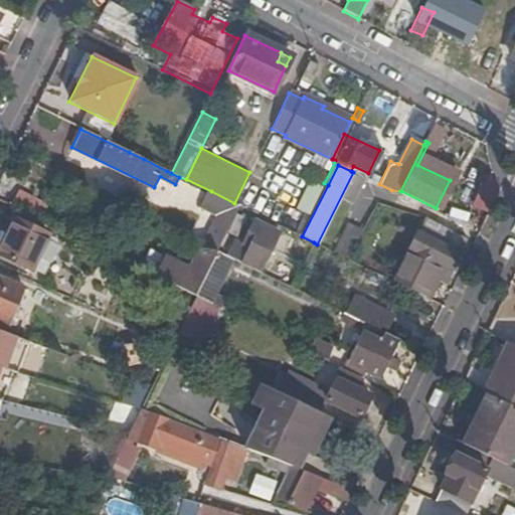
[(238,206),(234,203),(211,191),(202,209),(215,215),(201,244),(202,244),(203,245),(216,251),(238,206)]
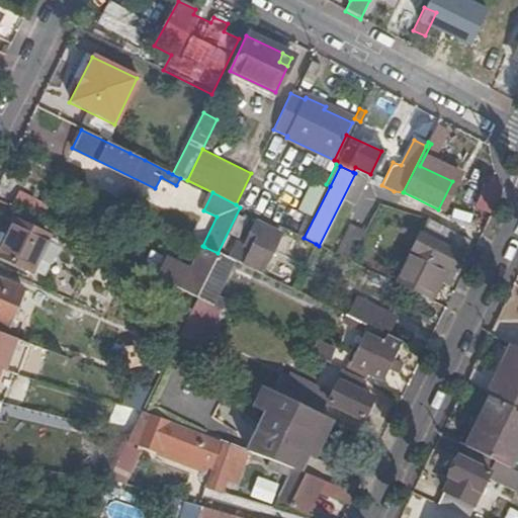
[(16,194),(10,207),(36,221),(44,207),(16,194)]
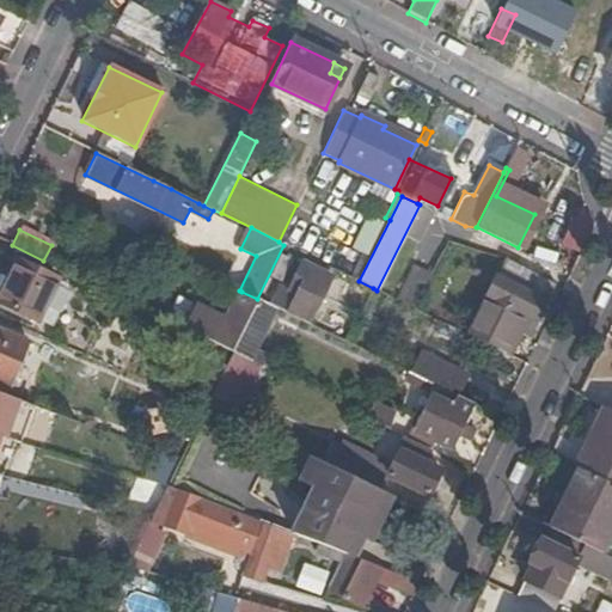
[(464,334),(509,355),(522,331),(528,317),(536,320),(555,285),(503,258),(464,334)]
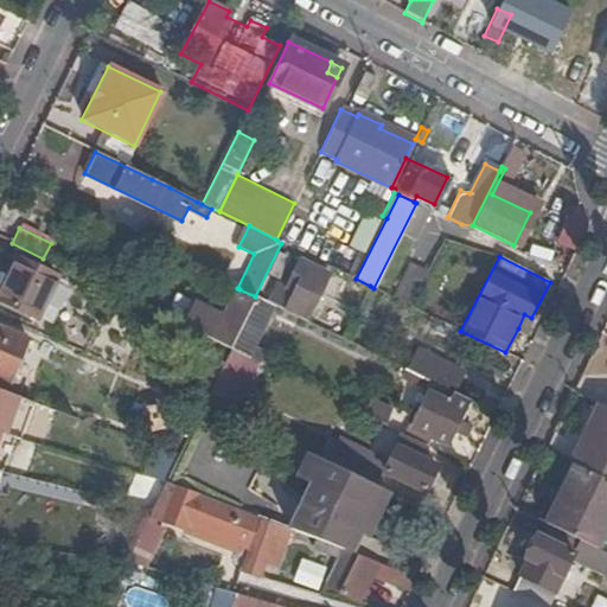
[(55,280),(57,276),(18,259),(0,294),(0,300),(51,326),(68,294),(68,288),(64,283),(55,280)]
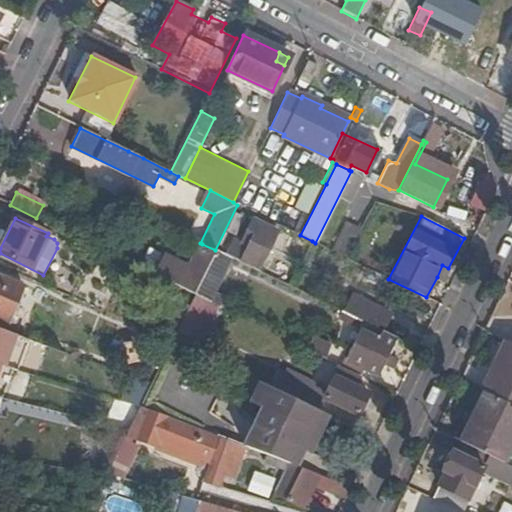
[(327,249),(342,256),(356,226),(342,219),(327,249)]
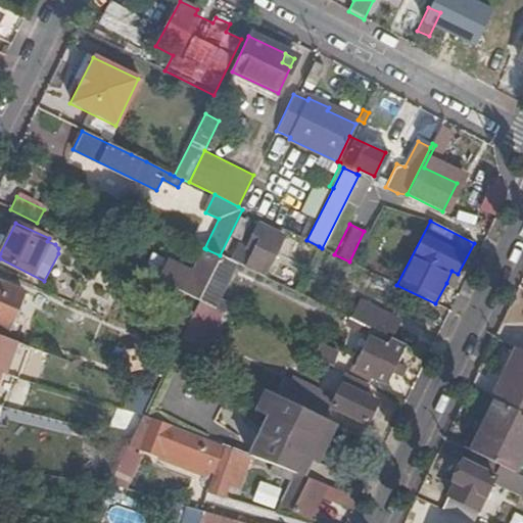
[(241,266),(263,277),(281,237),(260,227),(259,231),(256,230),(246,250),(240,247),(232,262),(234,263),(241,266)]
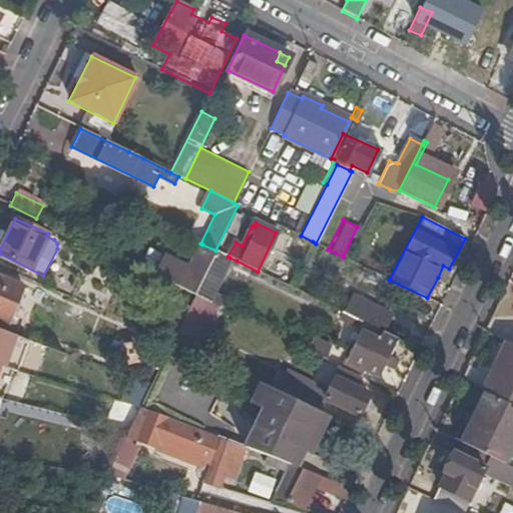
[(139,270),(194,296),(195,295),(210,263),(215,250),(202,244),(201,243),(189,269),(149,249),(139,270)]
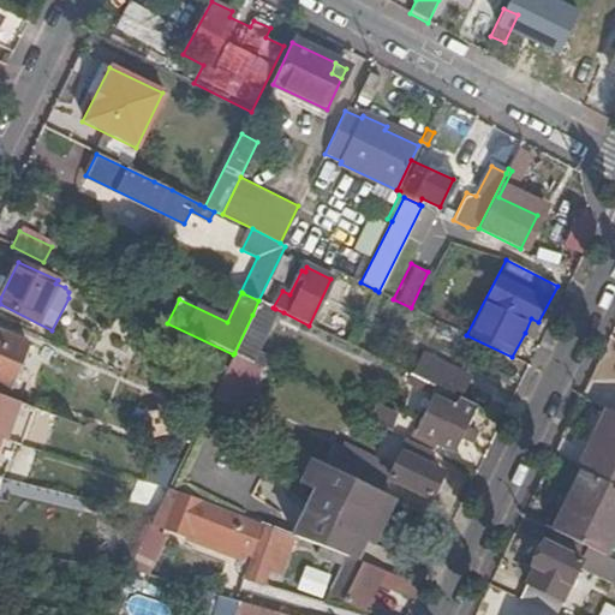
[(252,315),(234,353),(249,360),(275,309),(273,308),(258,300),(252,315)]
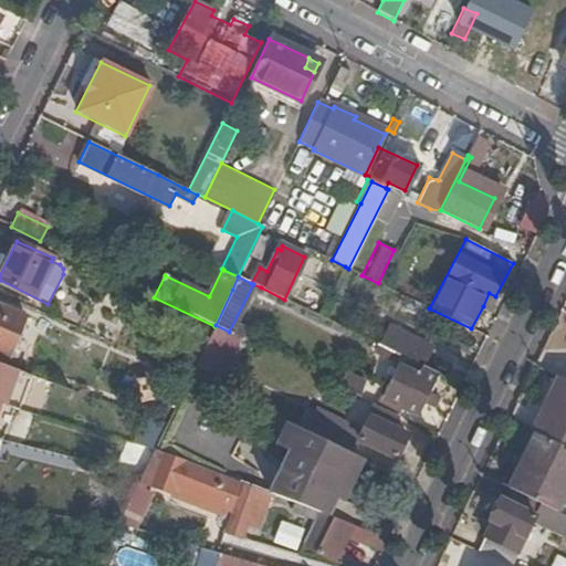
[(489,293),(483,306),(489,310),(495,296),(489,293)]
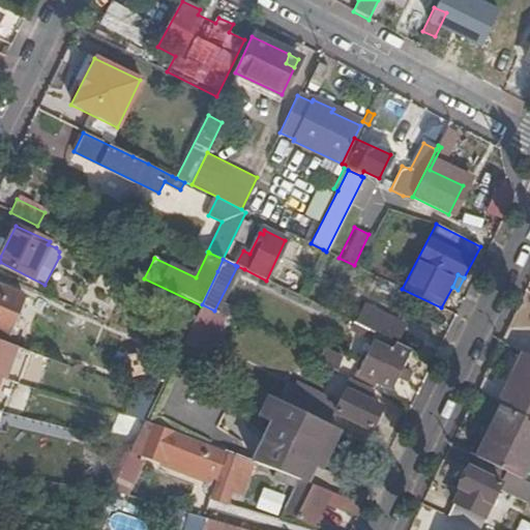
[(0,329),(7,332),(22,297),(0,288),(0,329)]
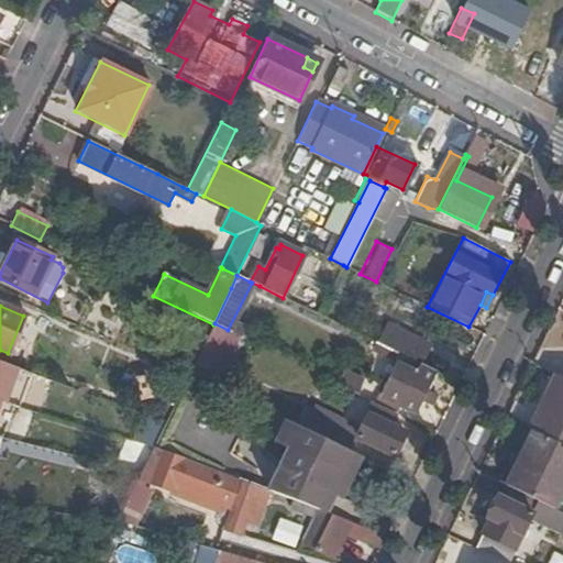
[(217,387),(240,338),(227,331),(213,324),(201,350),(191,370),(189,375),(217,387)]
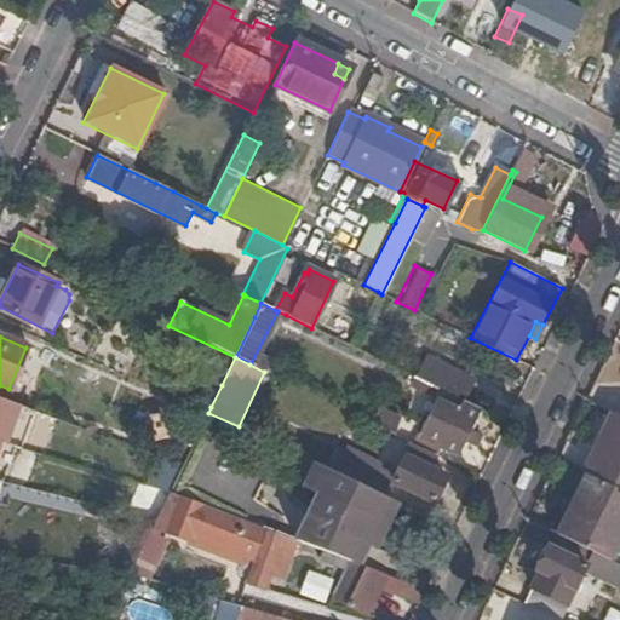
[(488,412),(498,394),(452,372),(443,390),(488,412)]
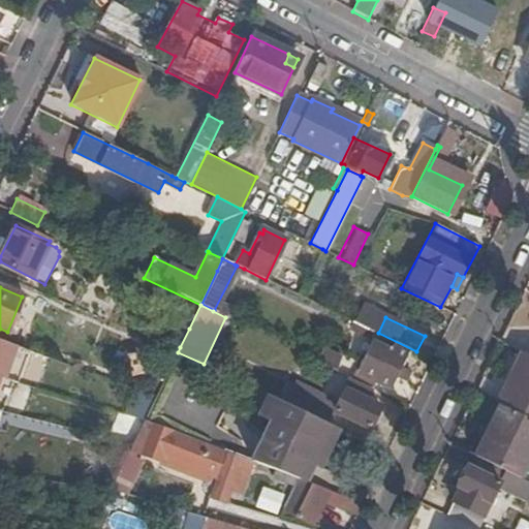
[(180,347),(189,329),(174,320),(164,339),(180,347)]
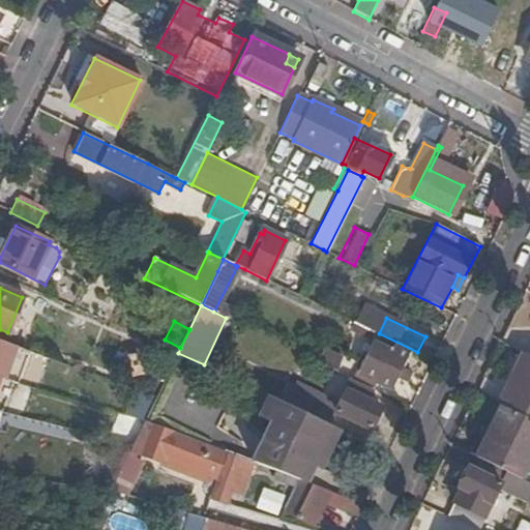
[(390,390),(410,351),(379,335),(376,334),(358,371),(377,380),(376,383),(390,390)]
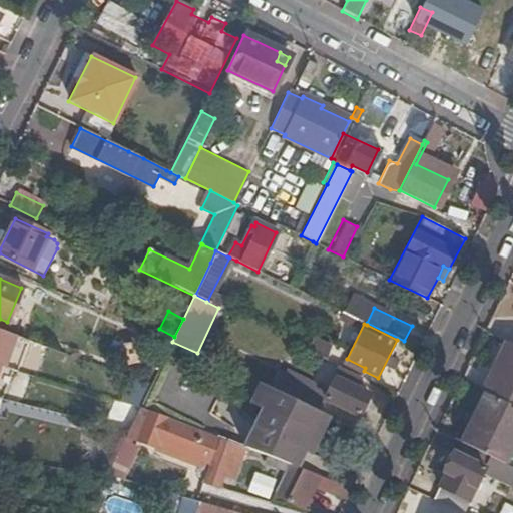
[(0,368),(8,371),(16,338),(0,332),(0,368)]
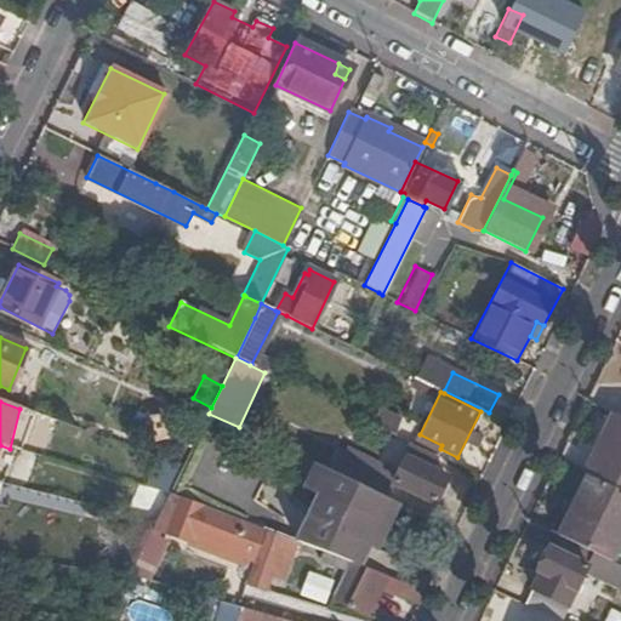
[(620,417),(611,414),(584,474),(586,476),(620,493),(620,417)]
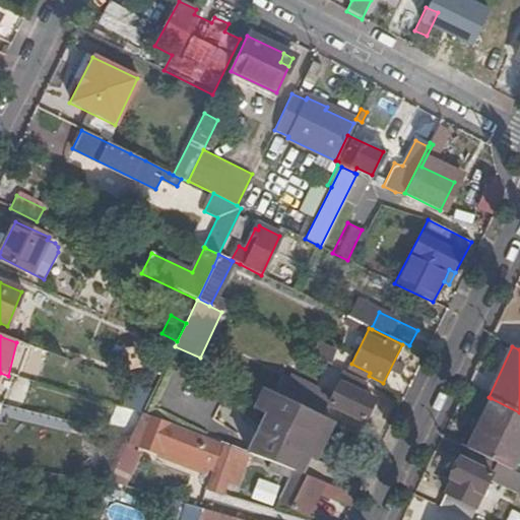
[(153,389),(167,362),(151,354),(144,370),(147,372),(141,383),(153,389)]
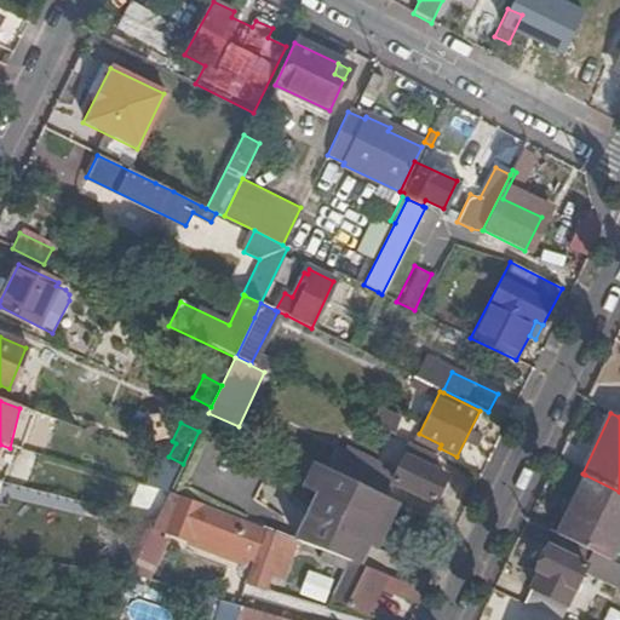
[(168,493),(236,520),(267,458),(202,425),(199,431),(183,464),(182,466),(168,493)]
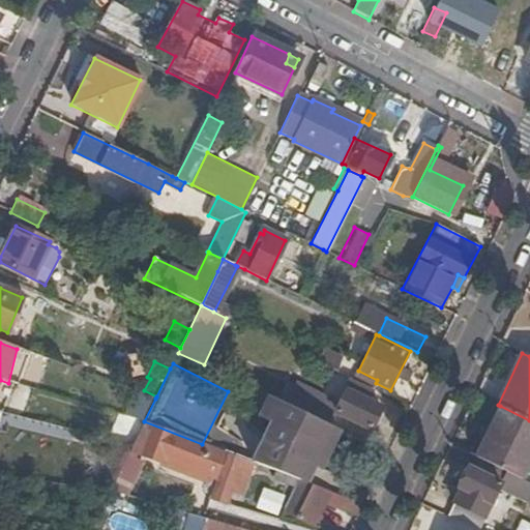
[(283,404),(329,427),(336,413),(371,430),(381,410),(346,392),(340,404),(294,382),(283,404)]
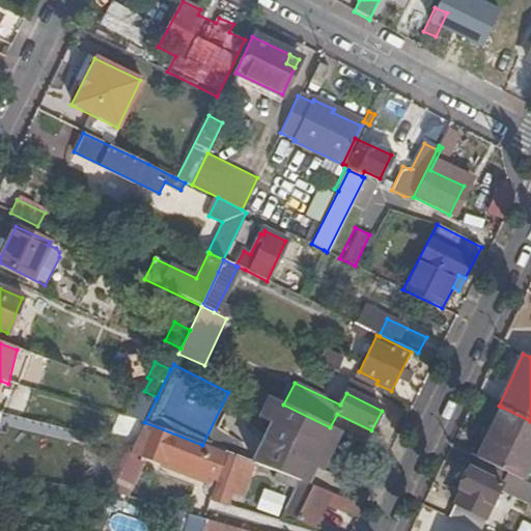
[(120,418),(143,425),(144,422),(156,399),(130,390),(120,418)]
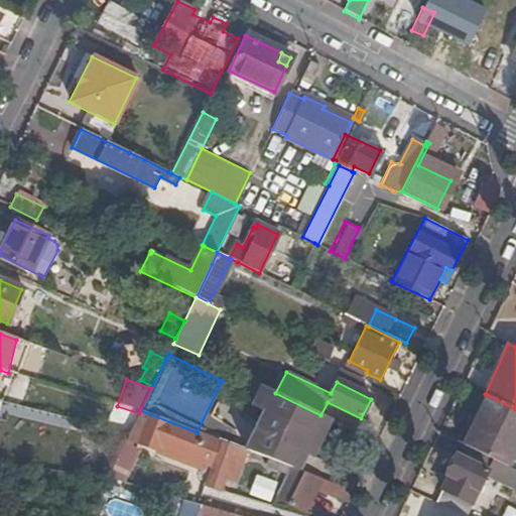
[(307,456),(327,418),(320,415),(275,393),(268,390),(258,410),(263,412),(252,434),(300,453),(307,456)]
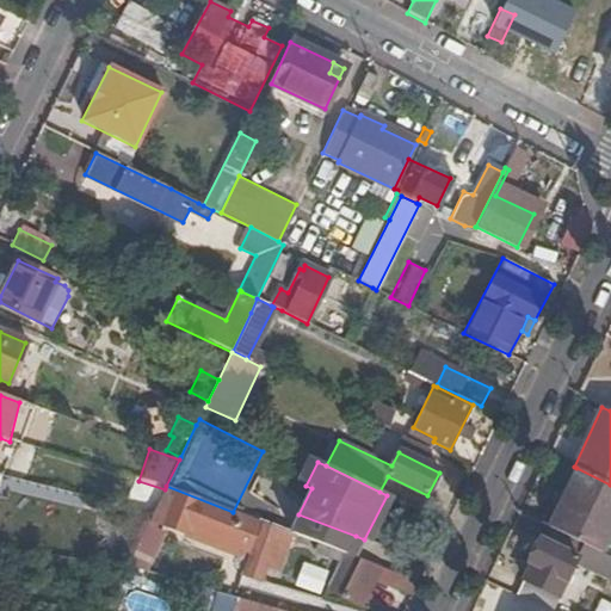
[(610,485),(576,468),(548,528),(600,554),(610,531),(610,485)]
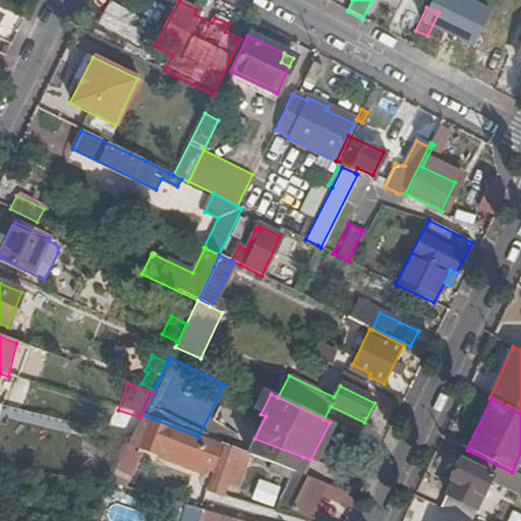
[(140,417),(108,484),(120,487),(138,448),(159,456),(163,449),(174,454),(195,462),(194,464),(208,469),(218,444),(198,437),(141,414),(140,417)]
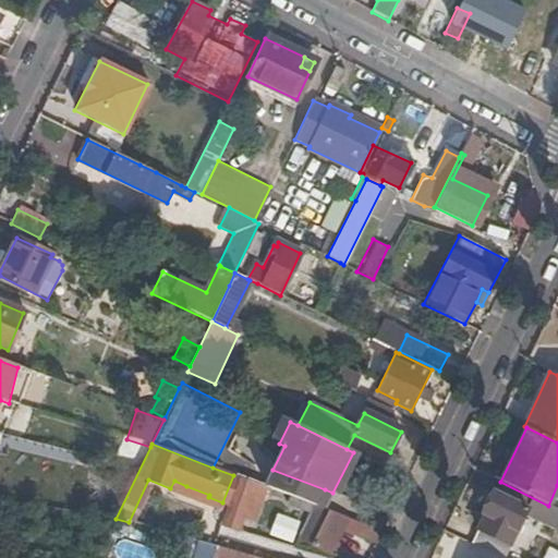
[(286,496),(315,507),(317,507),(325,489),(273,470),(264,487),(267,488),(286,496)]
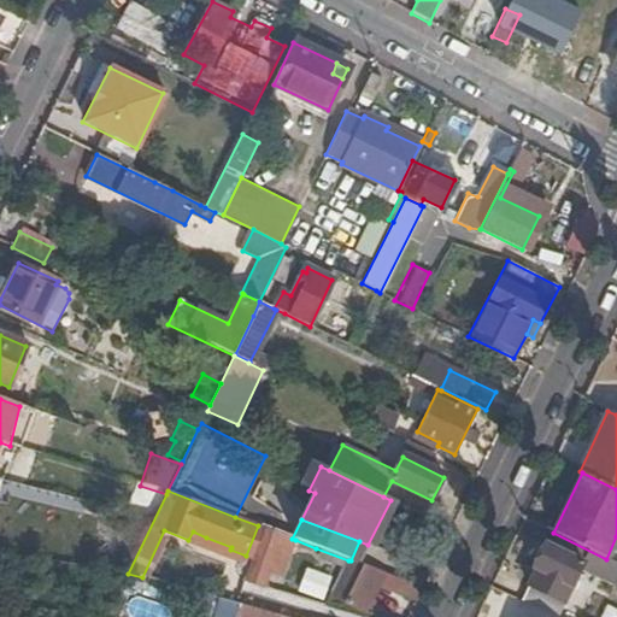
[(258,526),(246,556),(254,559),(265,529),(258,526)]
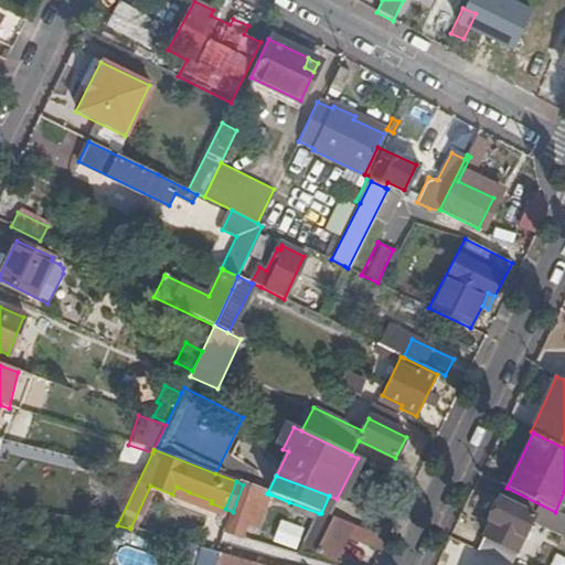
[(243,484),(233,512),(225,531),(240,537),(245,525),(259,490),(243,484)]
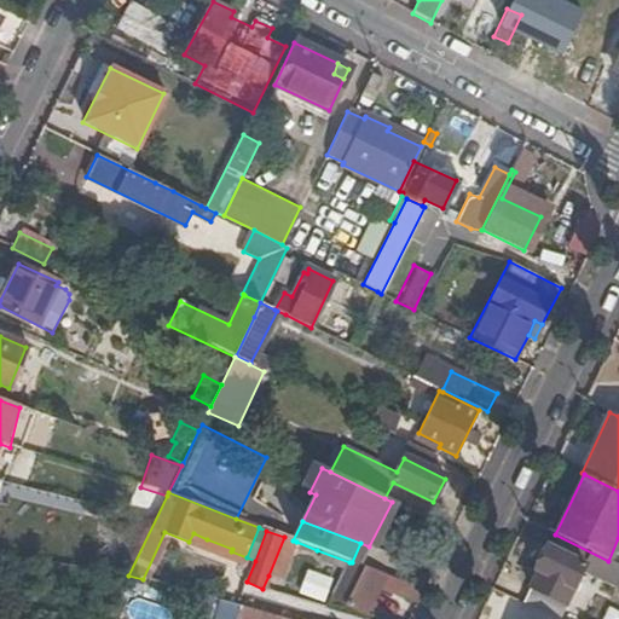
[(194,533),(189,542),(203,548),(207,539),(194,533)]
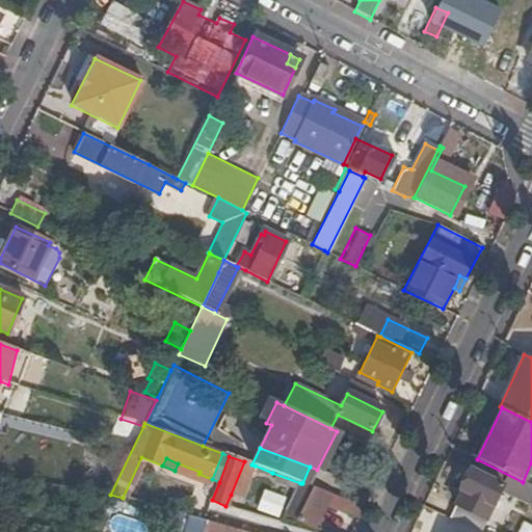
[(523,482),(477,459),(454,505),(484,519),(501,487),(522,497),(528,484),(523,482)]
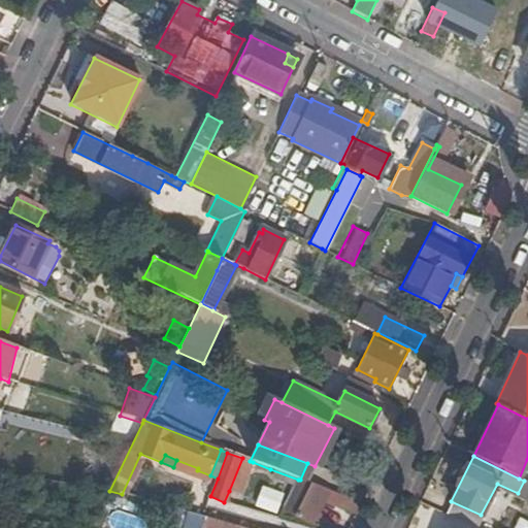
[(242,458),(229,491),(239,495),(253,462),(250,461),(242,458)]
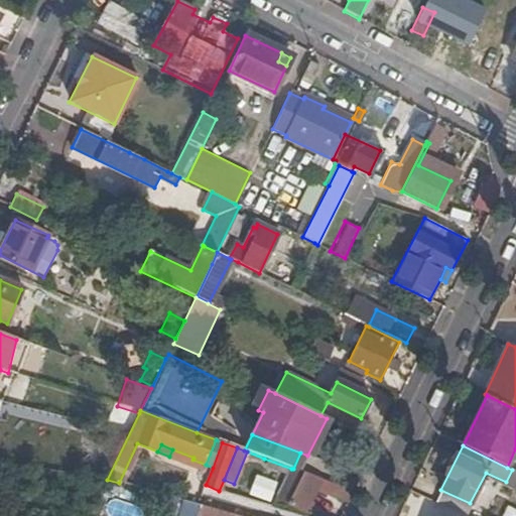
[(305,512),(321,480),(293,469),(291,469),(277,498),(305,512)]
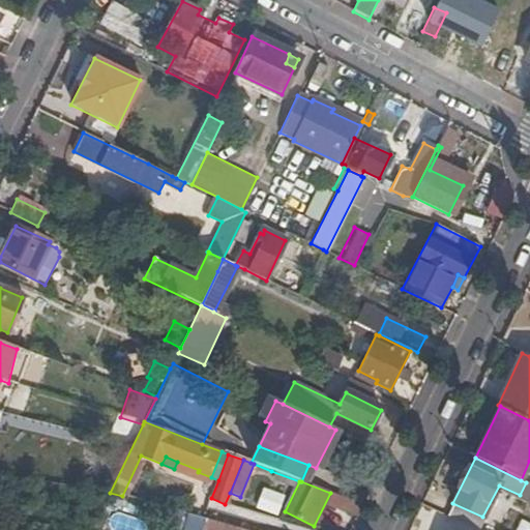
[(452,503),(446,516),(477,528),(482,517),(452,503)]
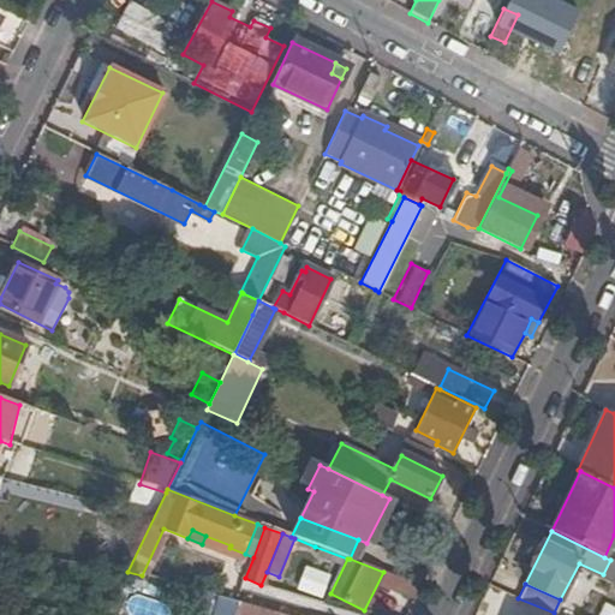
[(285,614),(222,597),(218,614),(285,614)]
